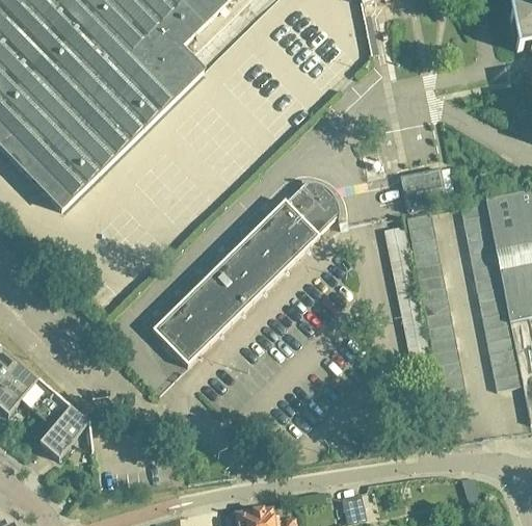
[(0,0),(0,147),(43,190),(53,201),(60,209),(203,70),(180,47),(229,0),(0,0)]
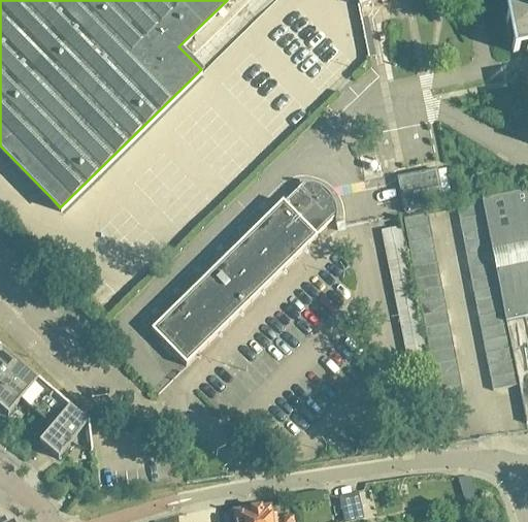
[(502,0),(513,47),(527,44),(527,0),(502,0)]
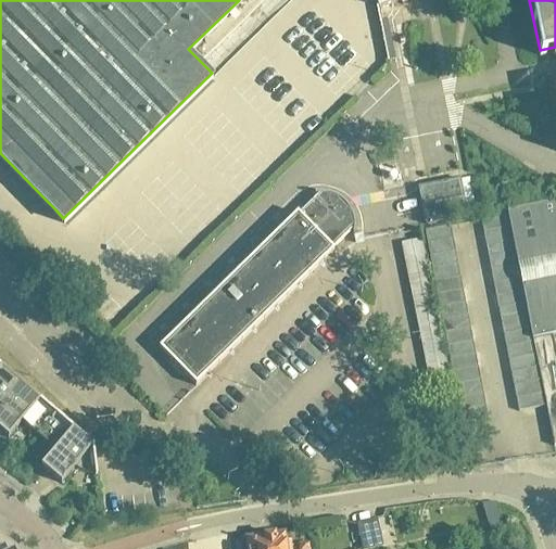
[(467,209),(464,194),(434,201),(433,196),(463,190),(459,173),(418,181),(426,218),(467,209)]
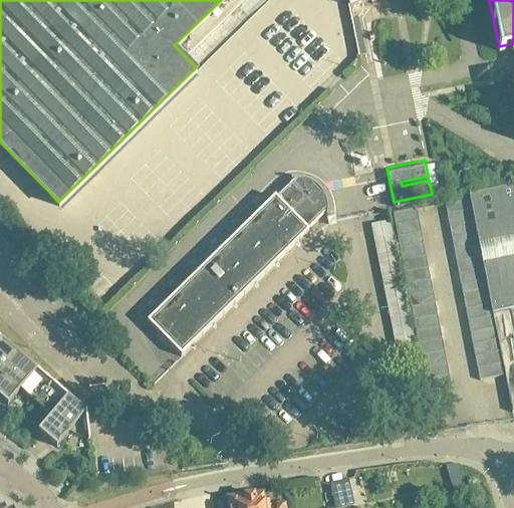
[(265,267),(285,248),(286,248),(286,247),(306,227),(307,227),(308,226),(307,225),(325,206),(326,206),(326,208),(325,210),(327,210),(327,208),(327,205),(327,203),(327,199),(326,197),(325,194),(324,191),(323,189),(320,185),(317,181),(315,180),(314,178),(312,177),(309,176),(307,175),(304,174),(300,173),(298,173),(295,173),(290,173),(291,174),(294,174),(294,175),(276,193),(274,191),(273,193),(253,213),(253,212),(252,213),(252,214),(232,233),(231,234),(211,254),(211,253),(210,254),(210,255),(191,274),(190,274),(189,275),(190,275),(170,295),(169,294),(168,295),(169,295),(149,315),(148,315),(147,316),(148,318),(149,317),(180,349),(179,349),(181,351),(182,349),(202,329),(202,330),(203,329),(203,328),(223,309),(224,308),(244,288),(244,289),(245,288),(264,268),(265,268),(266,267),(265,267)]
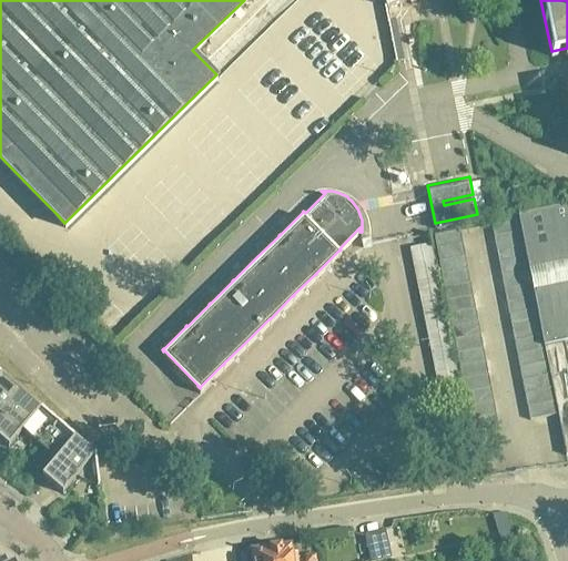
[(567,200),(517,211),(541,332),(566,451),(567,450),(567,359),(564,338),(567,336),(567,200)]
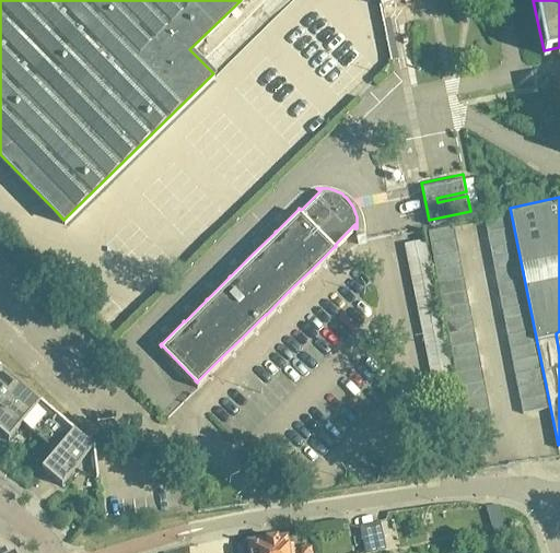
[(485,215),(487,228),(512,223),(510,210),(485,215)]
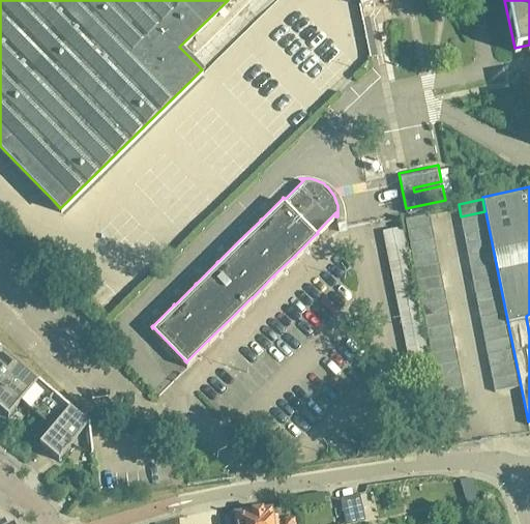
[(431,222),(429,210),(406,214),(408,227),(431,222)]
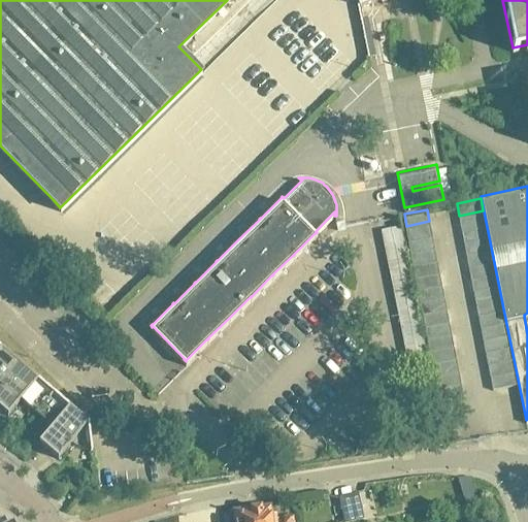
[(485,223),(483,210),(459,216),(462,227),(485,223)]
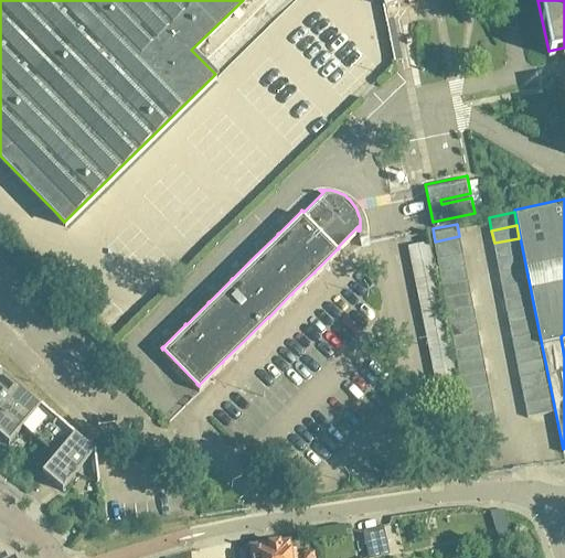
[(462,249),(459,236),(435,242),(437,254),(462,249)]
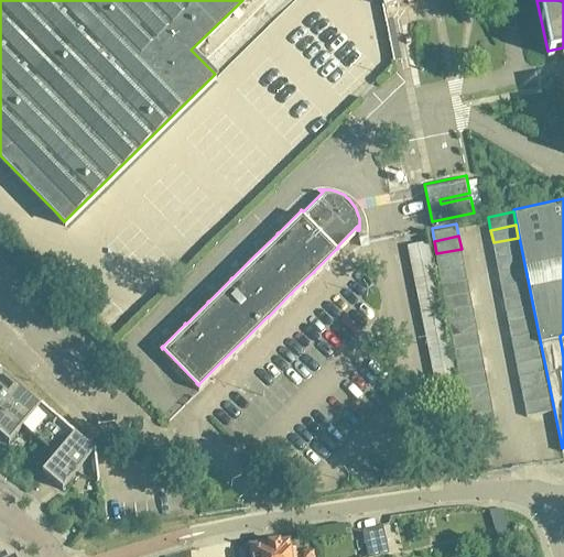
[(427,237),(407,240),(429,351),(431,362),(452,358),(427,237)]
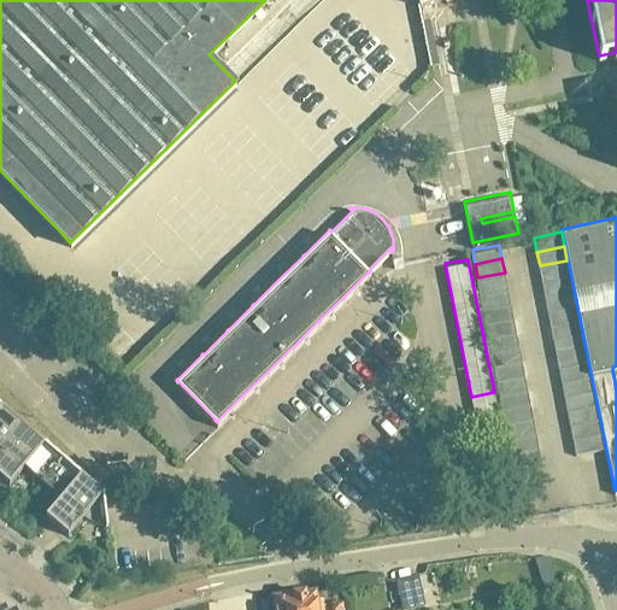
[(570,275),(566,260),(540,265),(542,280),(570,275)]
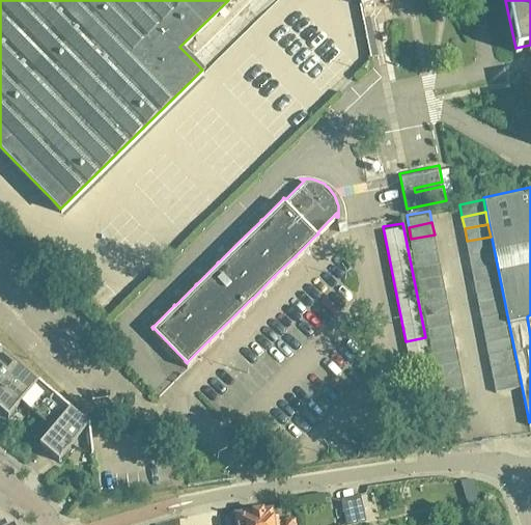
[(437,247),(435,235),(411,239),(413,251),(437,247)]
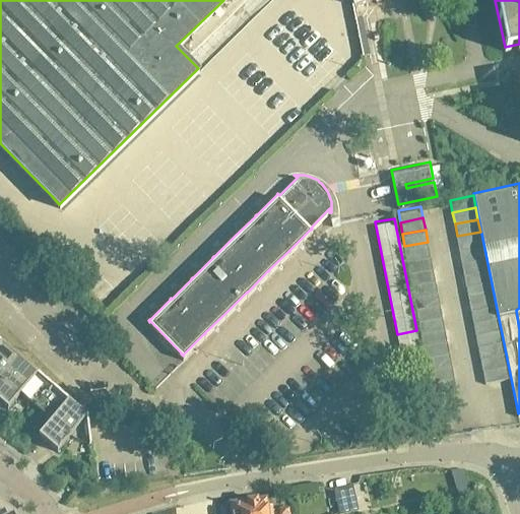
[(482,243),(480,232),(457,236),(459,248),(482,243)]
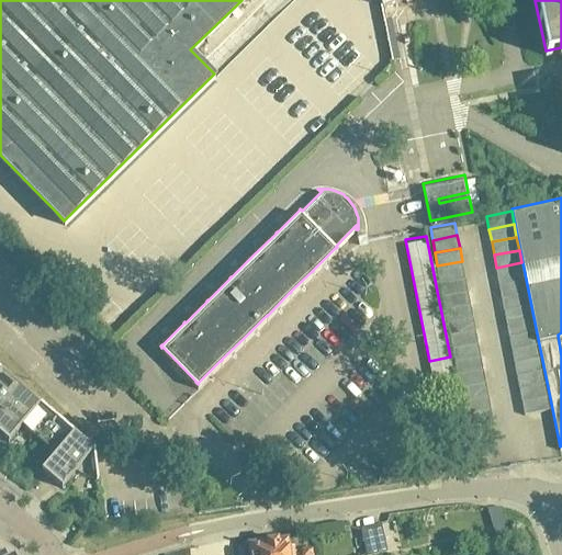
[(464,273),(462,261),(437,265),(440,279),(464,273)]
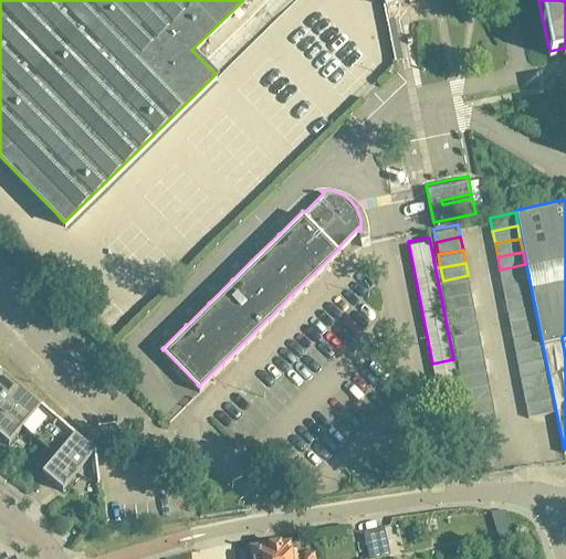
[(527,277),(525,264),(500,270),(503,282),(527,277)]
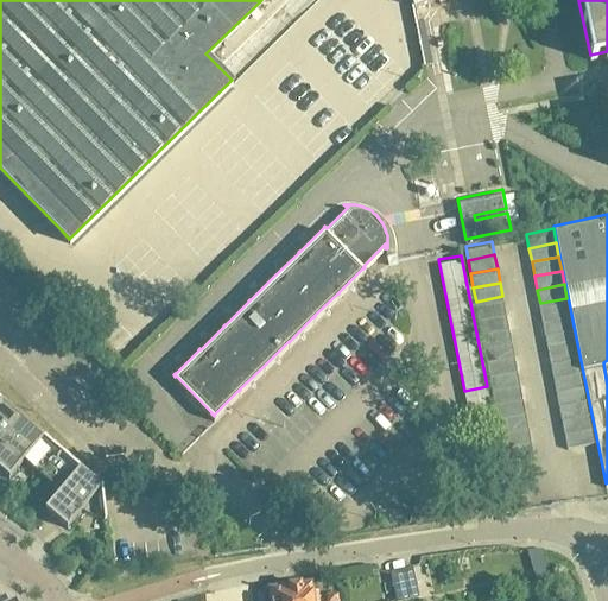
[(505,310),(502,296),(476,302),(479,315),(505,310)]
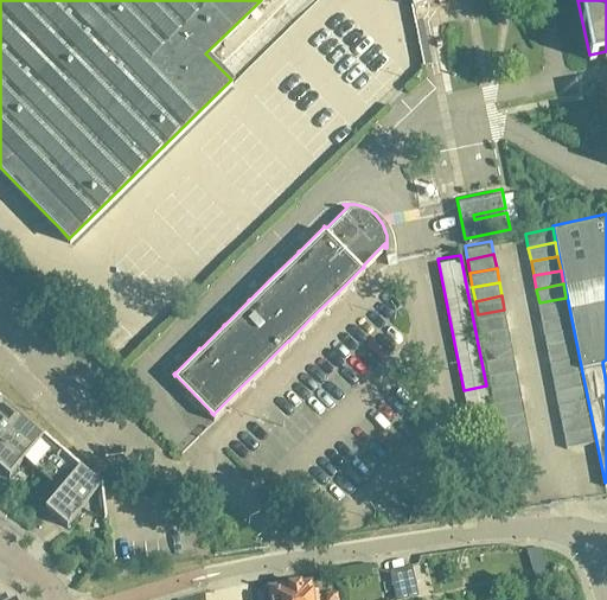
[(569,312),(566,298),(540,302),(542,317),(569,312)]
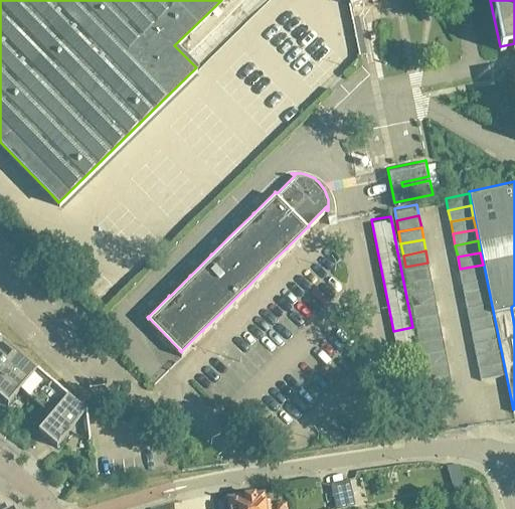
[(431,275),(427,263),(405,267),(407,279),(431,275)]
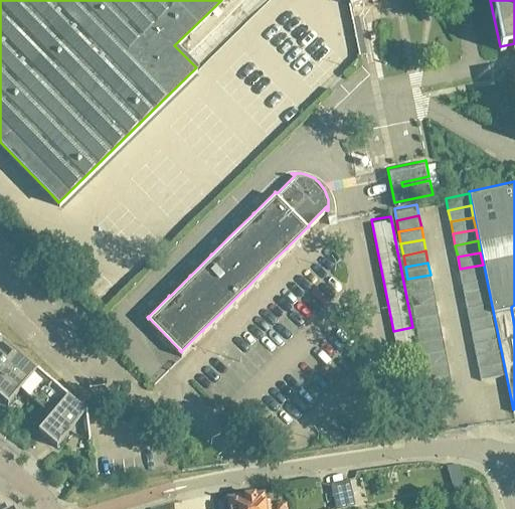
[(485,276),(483,265),(460,269),(462,281),(485,276)]
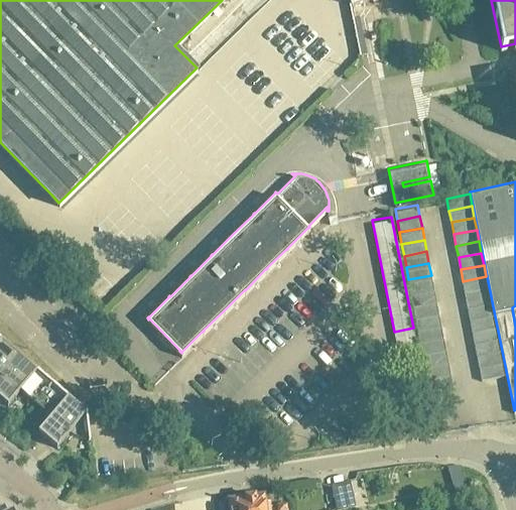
[(433,287),(431,275),(408,279),(410,291),(433,287)]
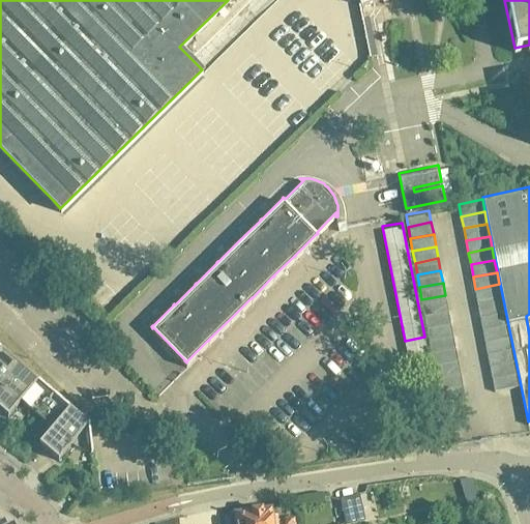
[(501,296),(499,284),(475,289),(478,301),(501,296)]
